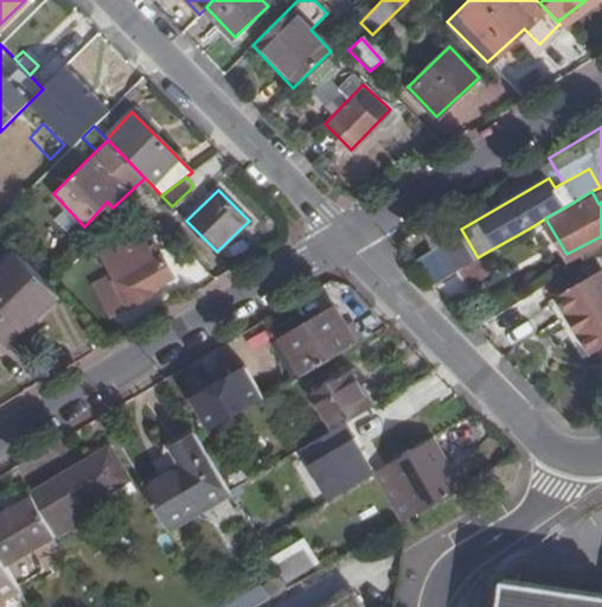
[(104,217),(113,208),(107,202),(97,212),(104,217)]
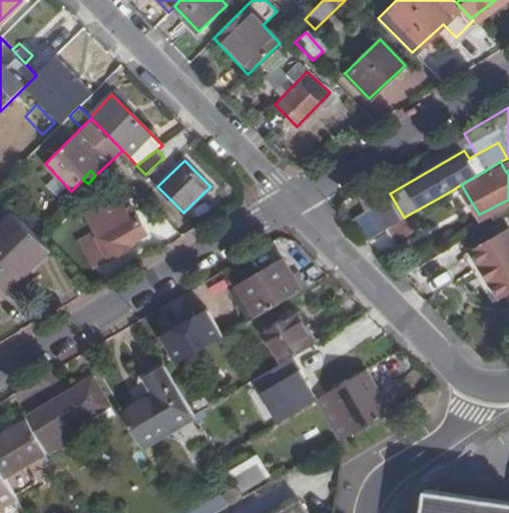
[(457,198),(452,190),(438,198),(443,204),(457,198)]
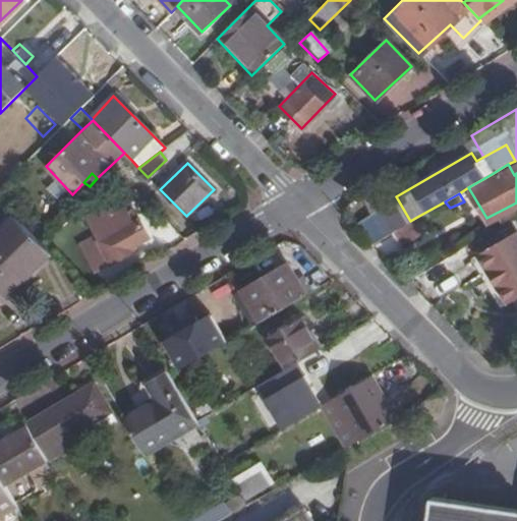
[(110,216),(100,199),(79,211),(100,245),(84,253),(95,271),(130,249),(128,246),(148,235),(138,220),(133,222),(125,208),(110,216)]
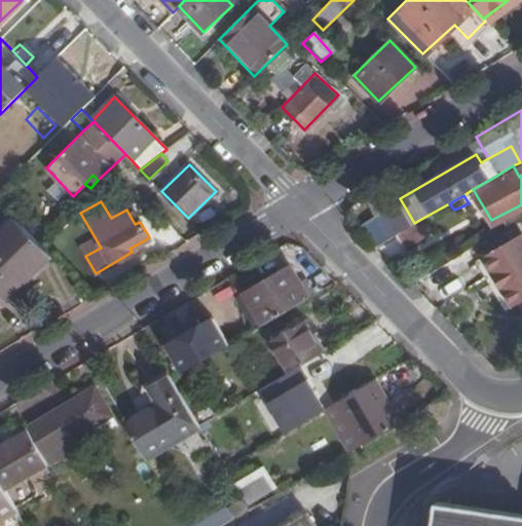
[(0,293),(5,298),(50,254),(44,248),(15,218),(0,231),(0,293)]
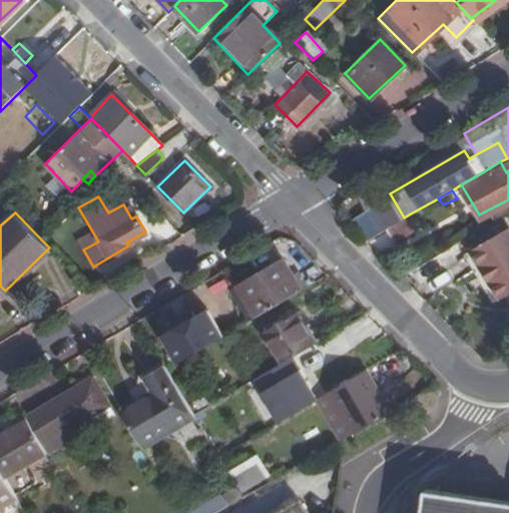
[(418,228),(409,214),(404,217),(384,229),(391,243),(418,228)]
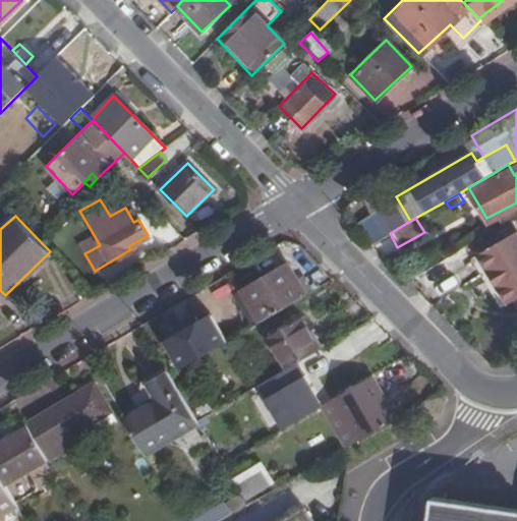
[(516,294),(516,235),(516,233),(468,259),(497,306),(516,294)]
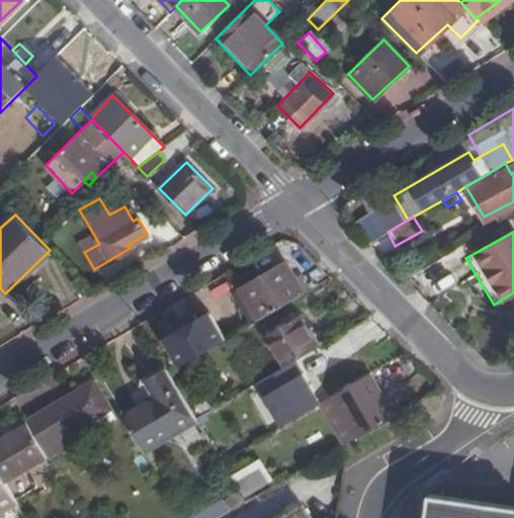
[(245,288),(260,318),(300,294),(284,267),(245,288)]
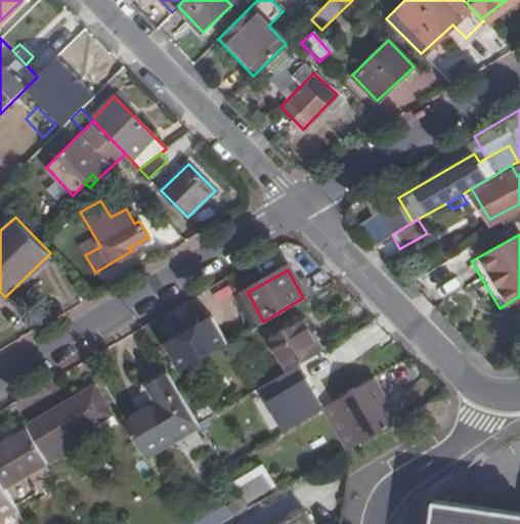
[(268,338),(287,370),(322,349),(303,317),(268,338)]
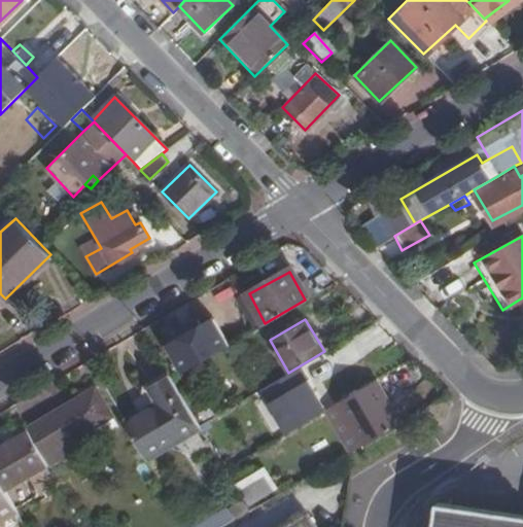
[(168,346),(182,371),(185,369),(227,345),(212,320),(200,327),(197,322),(177,334),(180,339),(168,346)]
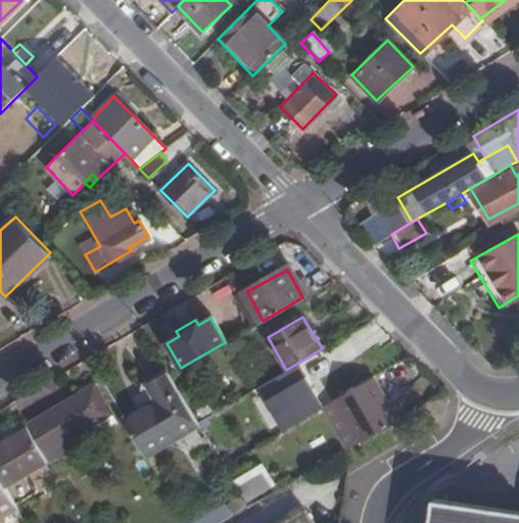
[(211,413),(184,366),(181,368),(163,369),(194,426),(197,421),(211,413)]
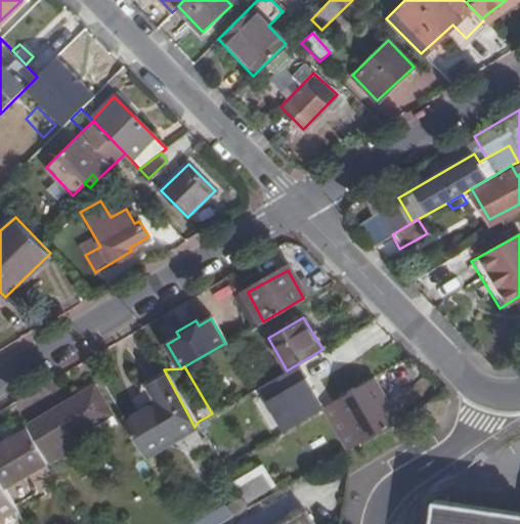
[(148,399),(120,416),(143,457),(195,427),(164,369),(154,373),(141,385),(148,399)]
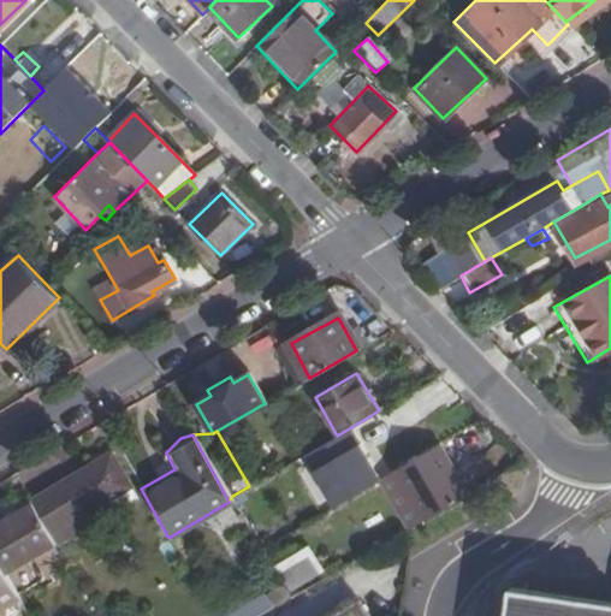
[(427,517),(472,492),(443,443),(398,468),(427,517)]
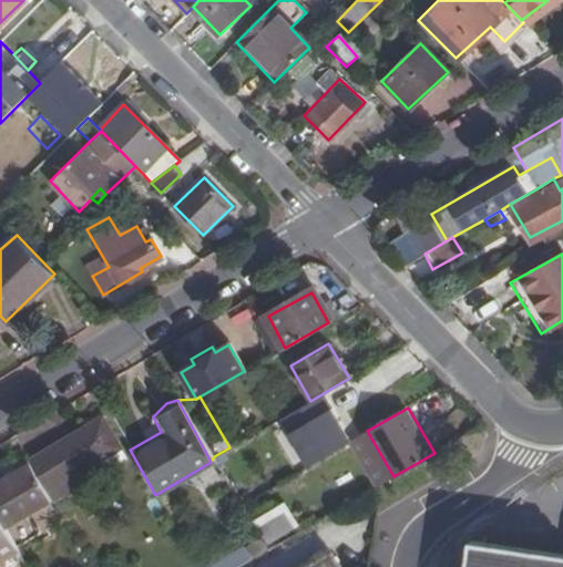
[(102,416),(28,459),(30,463),(51,498),(85,480),(79,470),(120,446),(121,446),(102,416)]
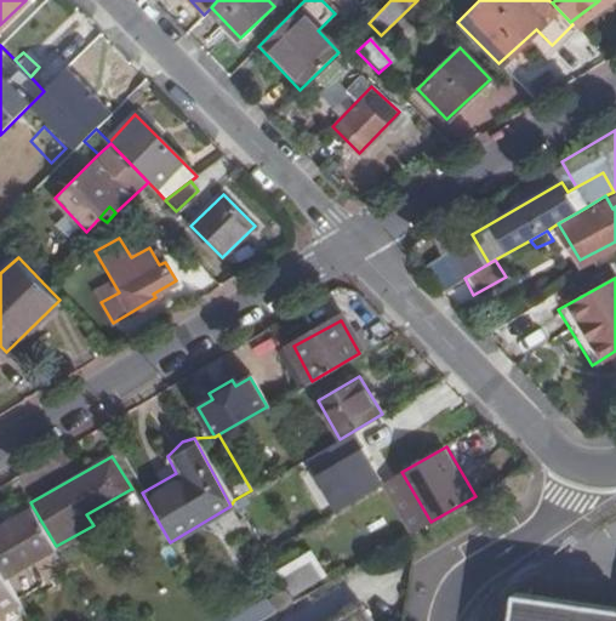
[(386,482),(415,530),(431,522),(401,472),(386,482)]
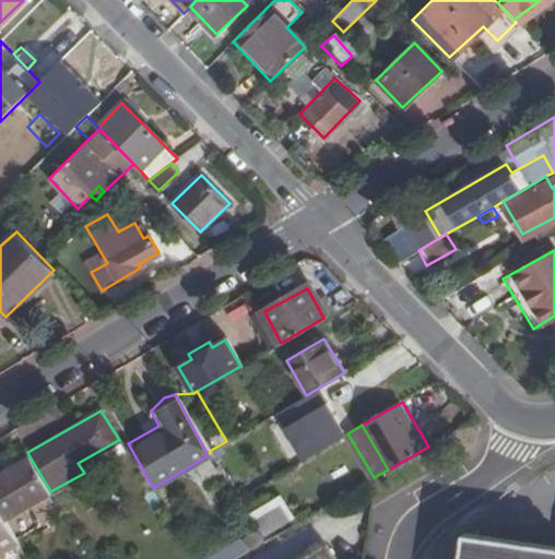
[(124,451),(118,440),(78,463),(84,473),(84,474),(124,451)]
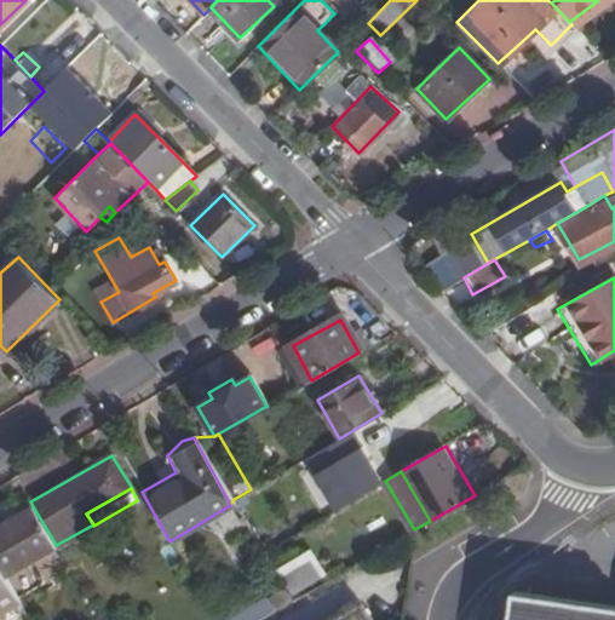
[(30,501),(0,520),(0,527),(33,506),(30,501)]
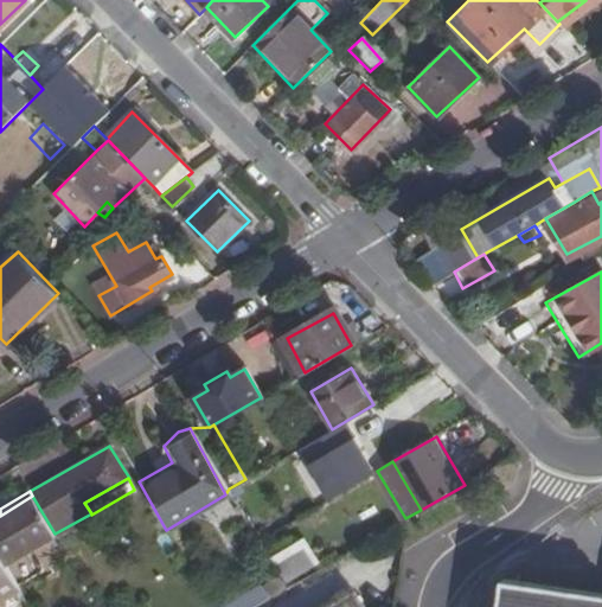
[(0,557),(5,566),(57,536),(55,534),(32,496),(0,516),(0,557)]
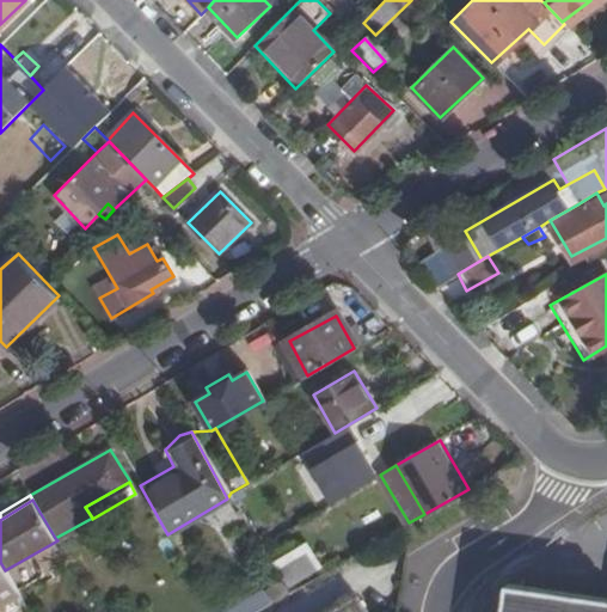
[(306,544),(271,562),(286,586),(319,568),(306,544)]
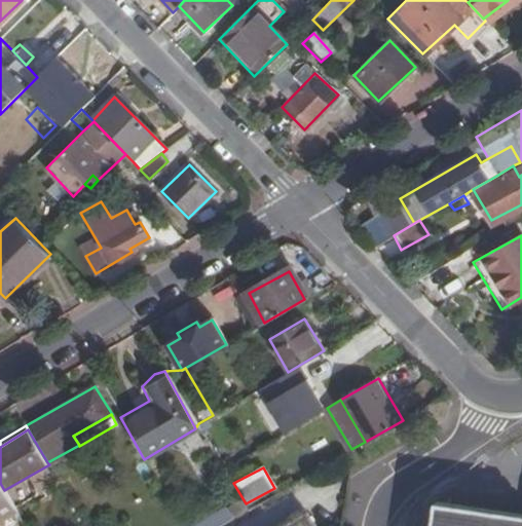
[(0,524),(19,515),(4,490),(0,483),(0,524)]
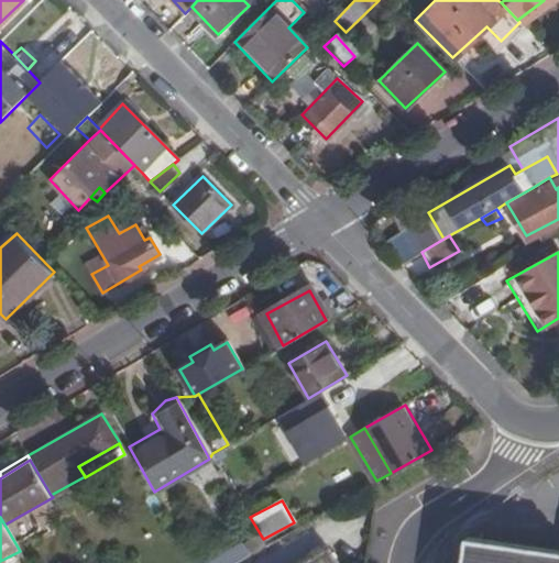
[(238,540),(199,562),(229,562),(245,553),(238,540)]
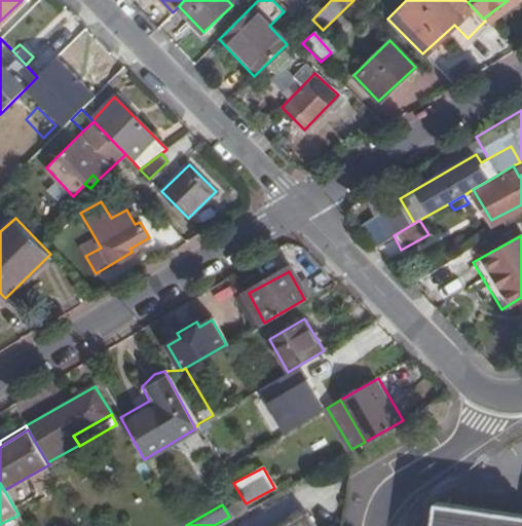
[(317,525),(307,512),(282,525),(317,525)]
